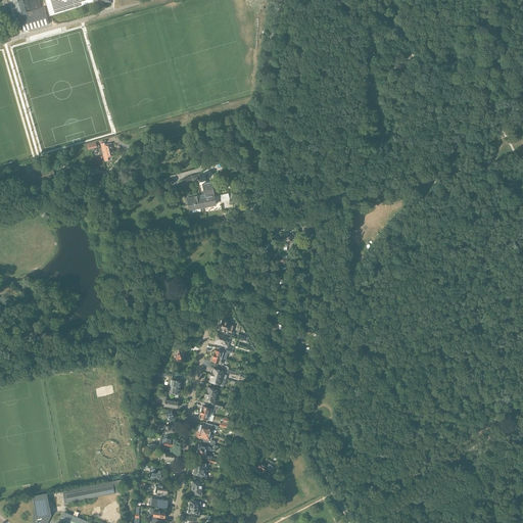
[(21,32),(22,32),(49,24),(44,7),(26,12),(21,0),(12,0),(17,16),(18,19),(21,32)]
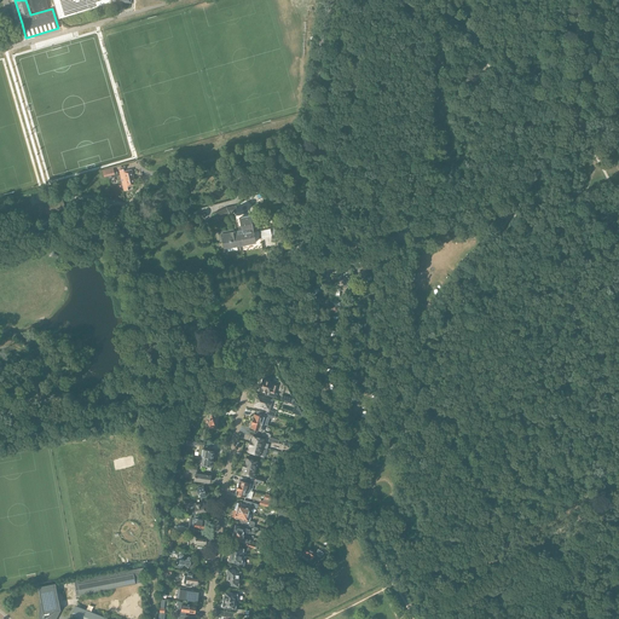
[(55,0),(56,5),(57,4),(61,17),(115,0),(119,0),(120,1),(131,3),(131,0),(55,0)]
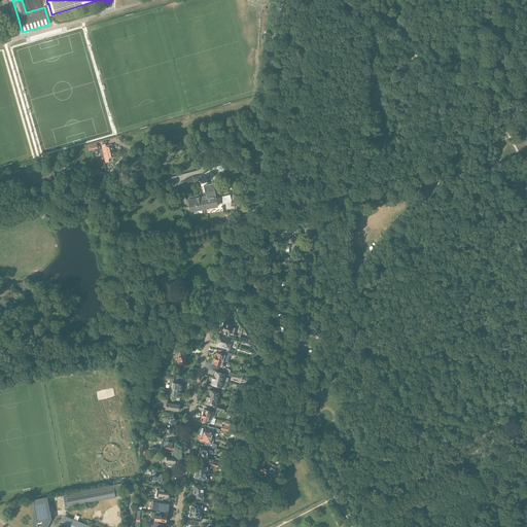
[(357,47),(358,31),(353,31),(353,35),(345,35),(344,43),(352,43),(352,47),(357,47)]
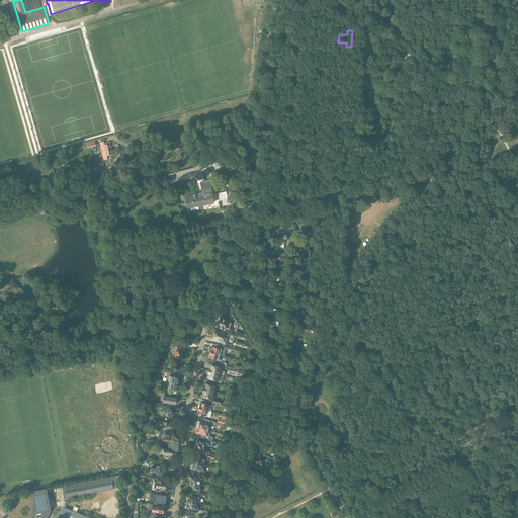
[(399,66),(400,64),(400,60),(384,58),(383,64),(399,66)]
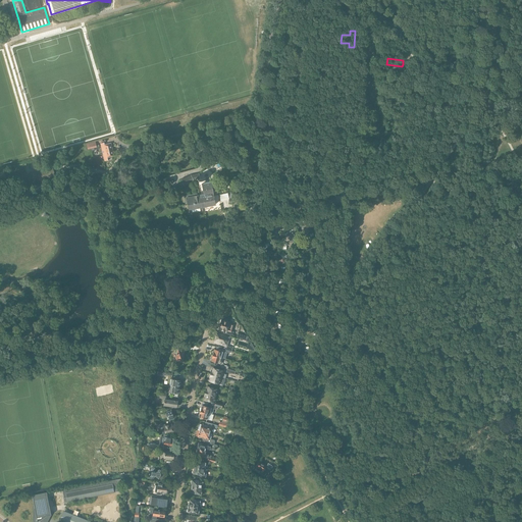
[(402,72),(396,74),(395,70),(390,71),(393,75),(394,81),(404,76),(402,72)]
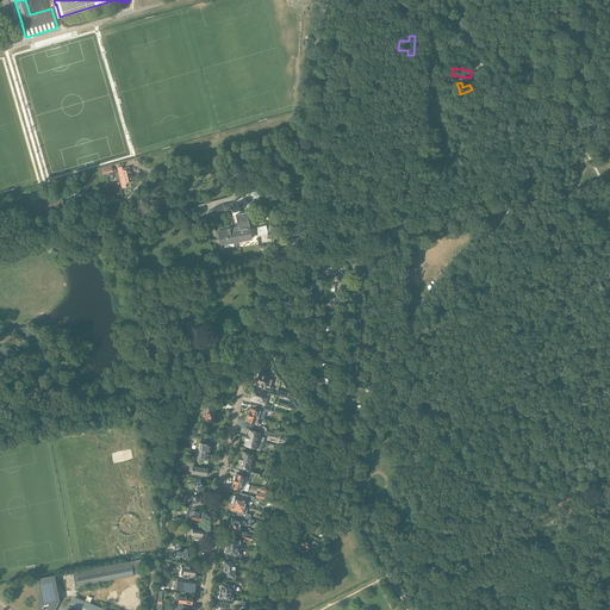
[(122,167),(117,168),(122,188),(126,187),(125,185),(134,182),(130,167),(122,169),(122,167)]
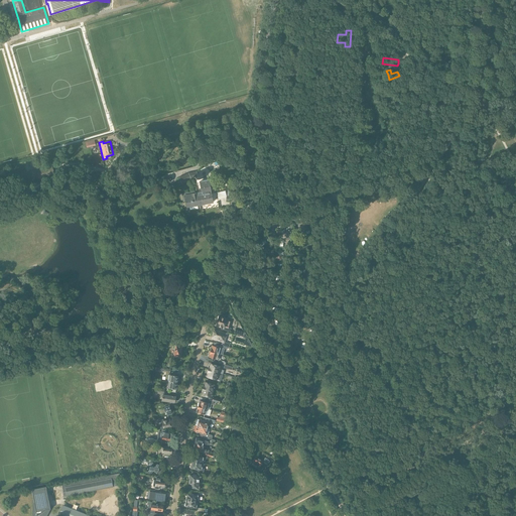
[(188,172),(179,176),(181,182),(191,179),(190,177),(198,176),(197,171),(188,172)]
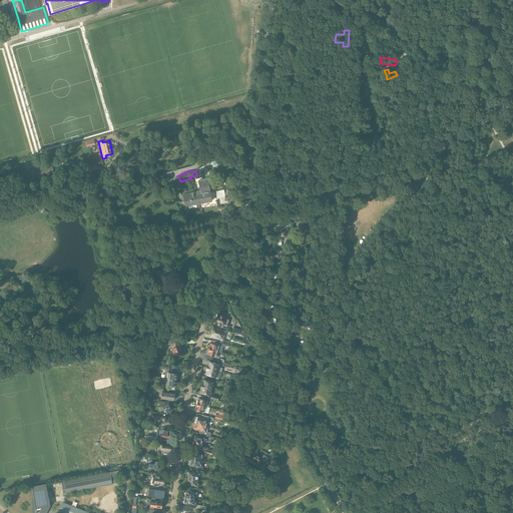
[(201,193),(209,192),(206,178),(198,180),(200,190),(201,193)]
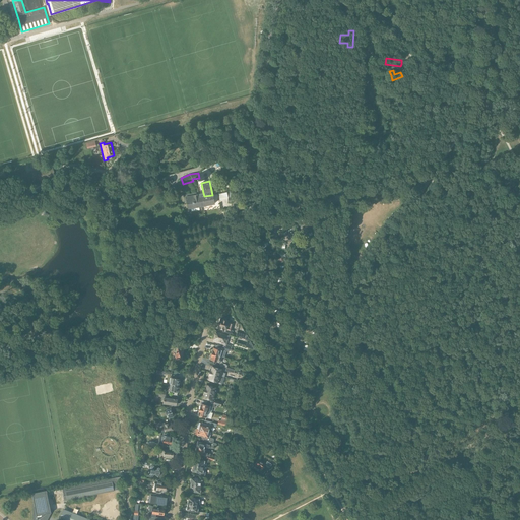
[(68,196),(72,203),(70,204),(71,205),(90,194),(89,192),(86,193),(82,187),(81,186),(80,186),(68,193),(68,194),(68,195),(68,196)]
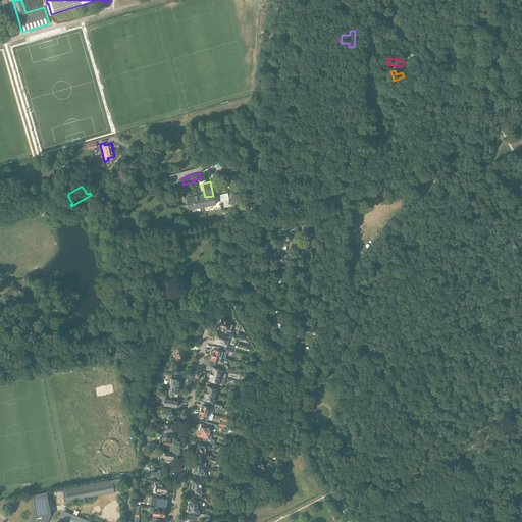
[(202,207),(200,195),(195,196),(194,194),(184,196),(185,201),(188,200),(189,209),(202,207)]
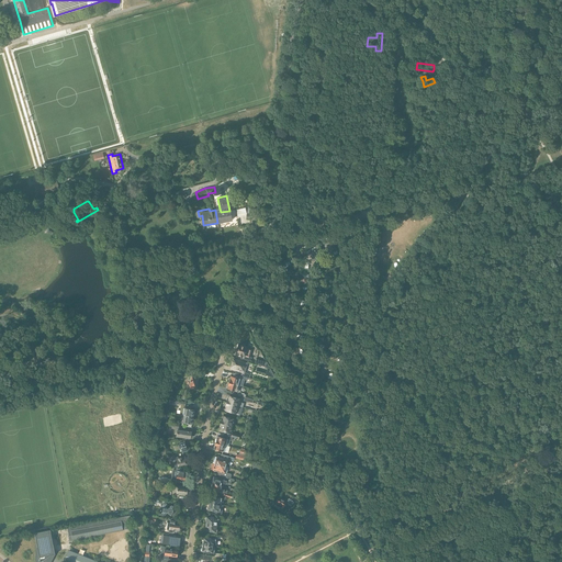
[(220,209),(215,210),(217,223),(232,220),(229,211),(221,212),(220,209)]
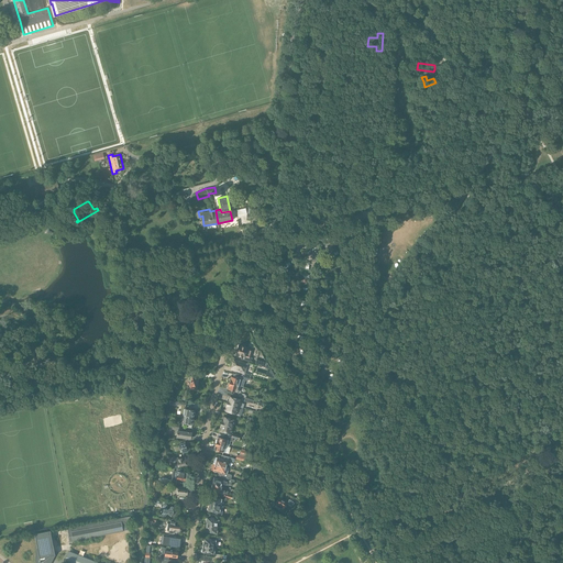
[(315,254),(317,258),(320,256),(315,246),(311,247),(315,254)]
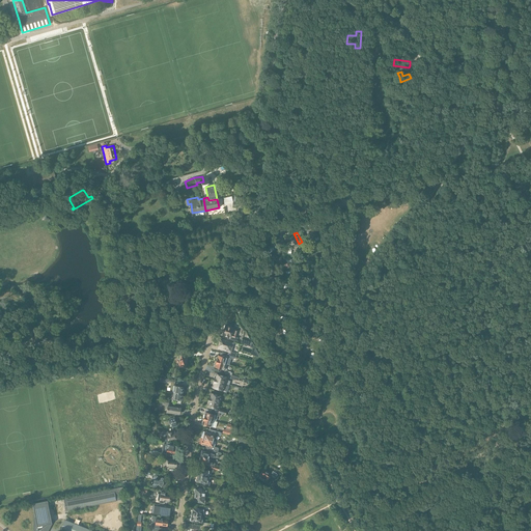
[(160,277),(158,270),(162,268),(161,266),(143,270),(143,271),(145,273),(146,281),(147,281),(148,281),(159,279),(160,278),(160,277)]
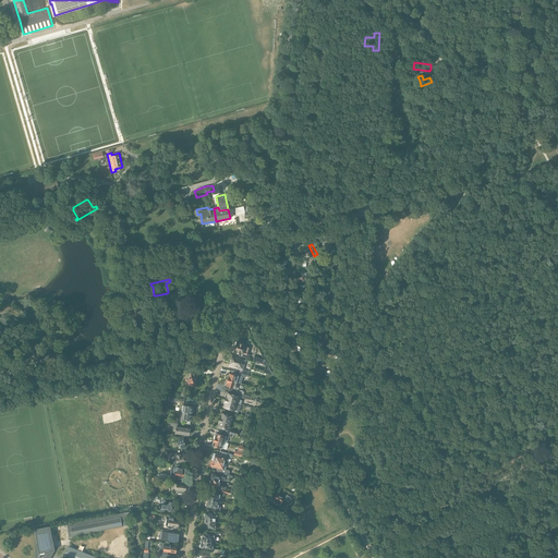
[(239,342),(238,342),(237,342),(235,344),(235,346),(234,348),(233,351),(235,352),(237,352),(235,353),(240,354),(239,355),(249,359),(250,355),(247,354),(250,347),(245,346),(245,343),(239,342)]
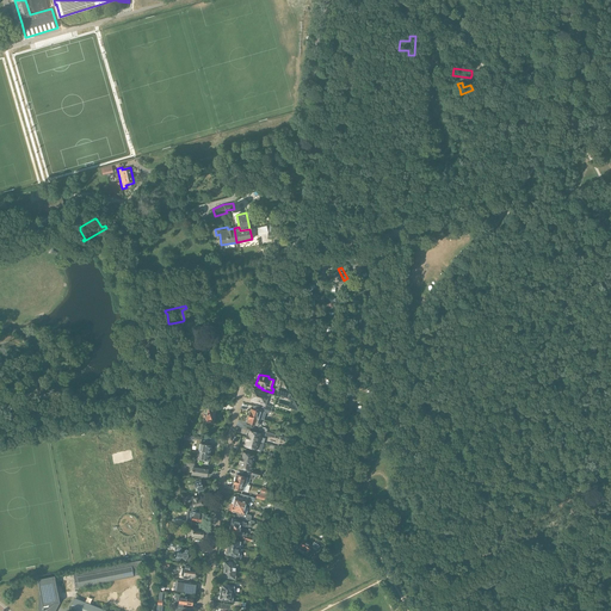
[(270,395),(261,393),(254,390),(251,401),(257,402),(255,406),(271,411),(272,407),(266,405),(270,395)]
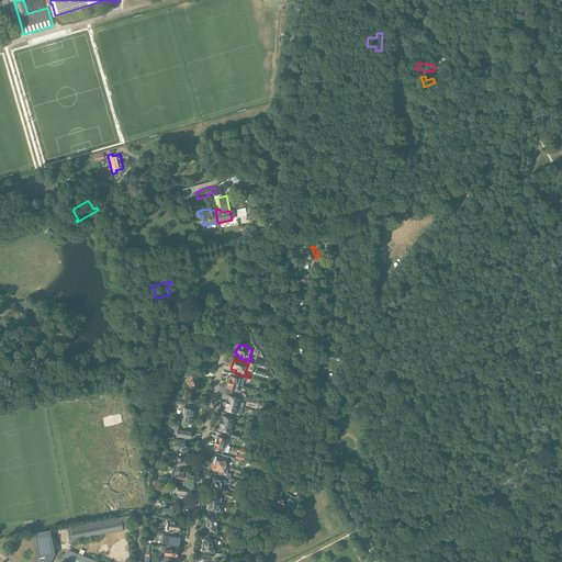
[(267,368),(265,375),(276,379),(270,369),(267,368)]
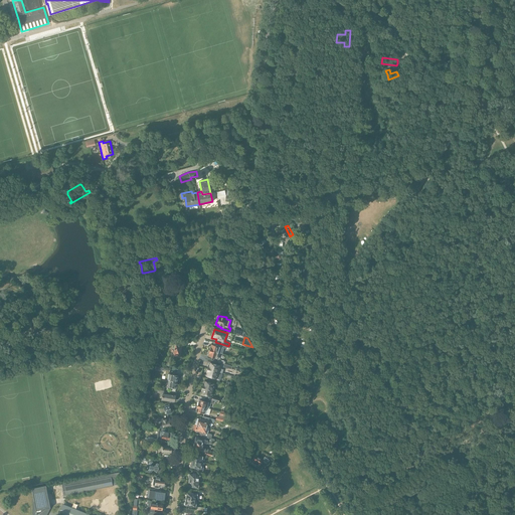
[(173,343),(172,347),(173,348),(174,348),(173,355),(178,356),(179,356),(180,352),(181,351),(181,350),(182,345),(176,344),(173,343)]
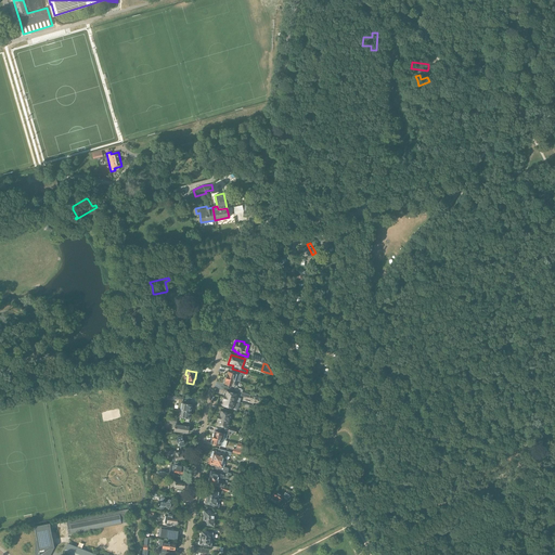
[(226,377),(236,381),(240,382),(241,375),(228,372),(228,373),(227,373),(226,377)]
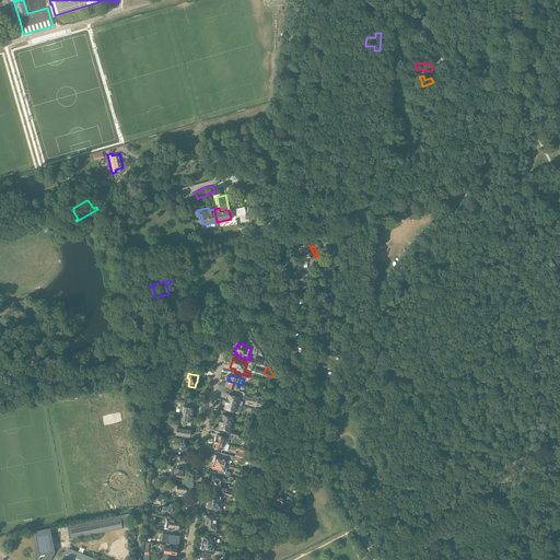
[(226,387),(236,391),(236,388),(237,388),(238,384),(228,381),(226,385),(226,387)]
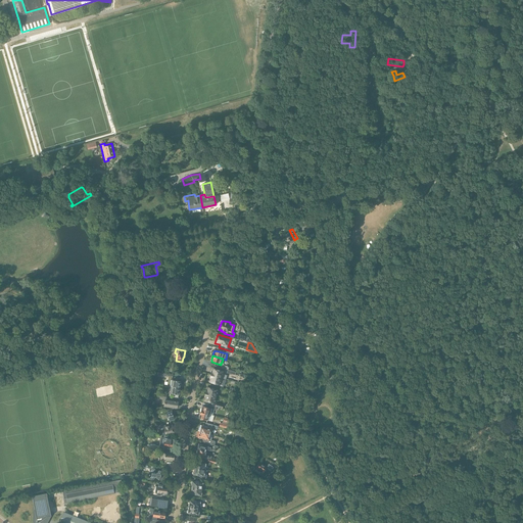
[(211,372),(210,375),(221,378),(223,371),(220,371),(220,370),(217,369),(217,370),(214,369),(212,372),(211,372)]
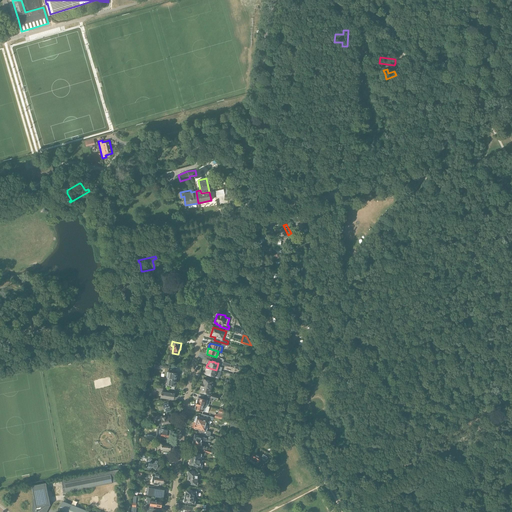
[(163,366),(162,369),(165,369),(163,378),(167,379),(176,380),(176,379),(176,378),(176,377),(176,376),(177,373),(168,372),(169,369),(169,367),(163,366)]
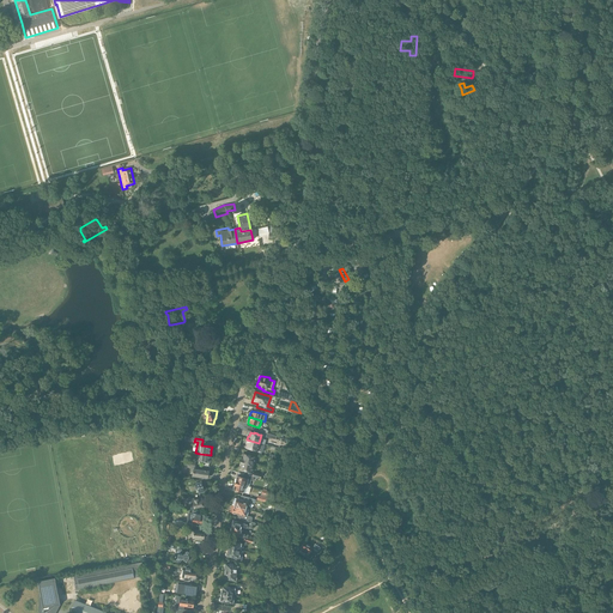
[(247,439),(246,443),(247,443),(246,447),(249,448),(253,449),(254,449),(253,453),(261,455),(262,451),(265,444),(259,443),(247,439)]
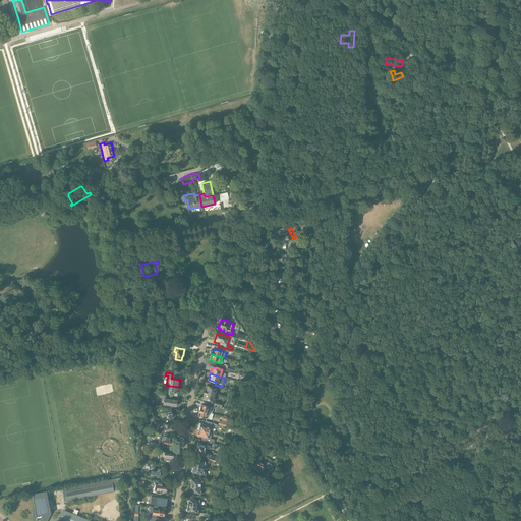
[(170,392),(172,392),(172,395),(177,396),(178,393),(178,392),(179,390),(178,389),(179,387),(170,386),(169,392),(170,392)]
